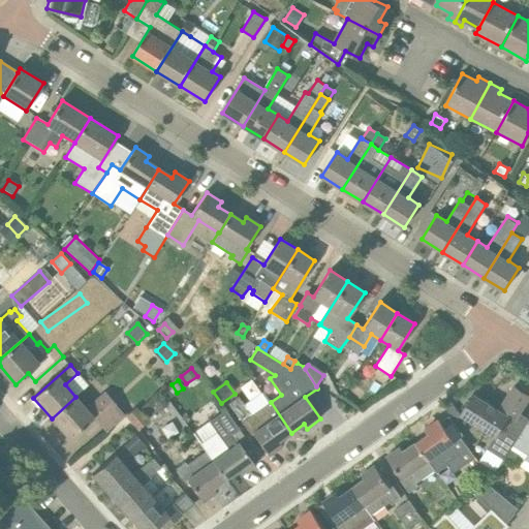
[(495,436),(492,440),(509,452),(510,449),(511,449),(512,446),(527,423),(528,419),(528,418),(521,412),(528,399),(528,396),(515,386),(499,410),(474,395),(462,414),(495,436)]
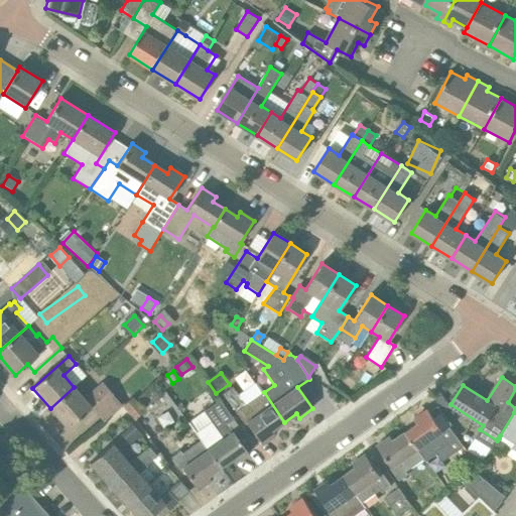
[(74,387),(50,408),(68,428),(93,406),(105,420),(122,405),(103,383),(85,399),(74,387)]
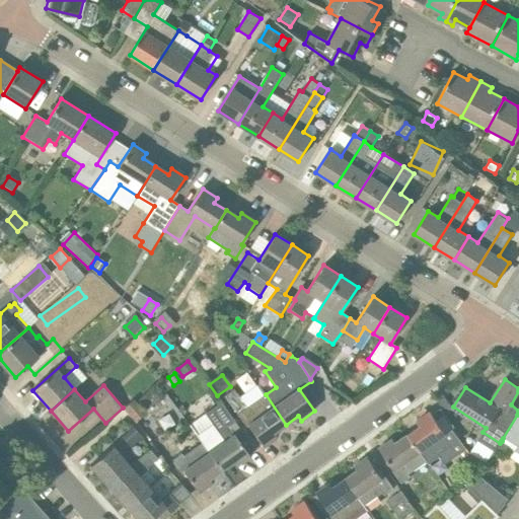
[(286,425),(266,394),(246,408),(233,389),(224,395),(246,427),(248,426),(264,447),(277,438),(274,433),(286,425)]
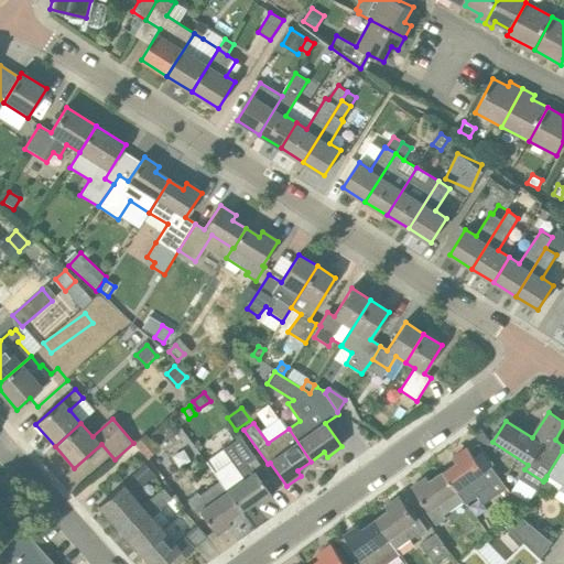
[(179,433),(173,425),(159,437),(164,444),(179,433)]
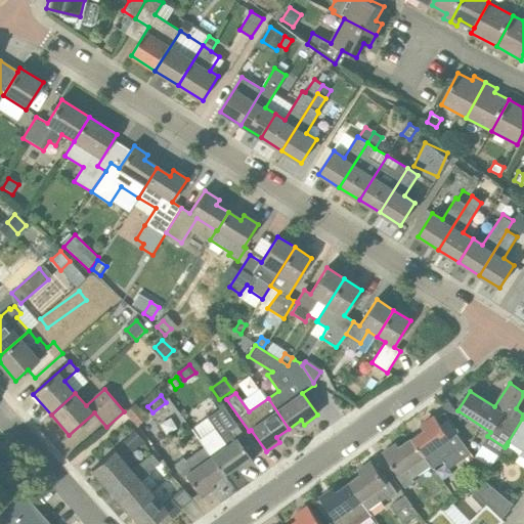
[(450,418),(457,412),(447,398),(440,404),(450,418)]
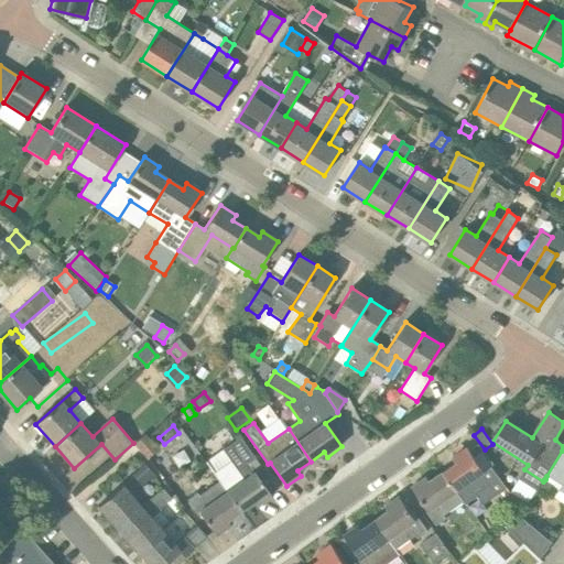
[(149,457),(158,449),(144,435),(136,443),(149,457)]
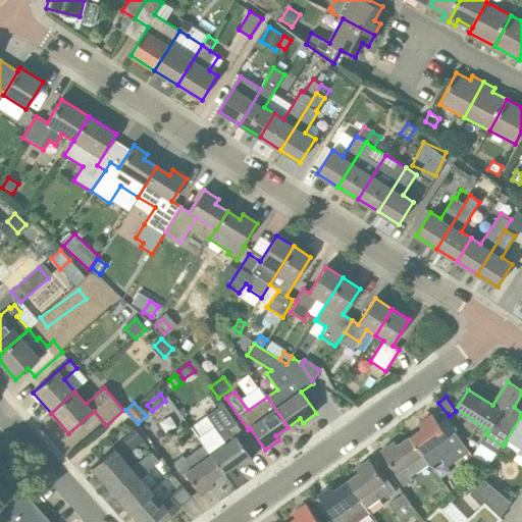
[(203,446),(222,473),(235,464),(238,469),(252,459),(237,437),(235,439),(228,430),(237,424),(222,405),(206,416),(214,428),(199,439),(203,446)]
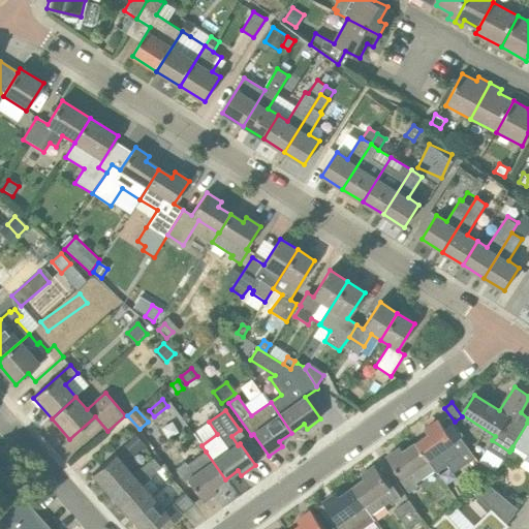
[(417,443),(436,469),(438,472),(448,464),(454,472),(470,461),(475,457),(464,441),(461,436),(455,440),(439,419),(426,429),(430,434),(417,443)]
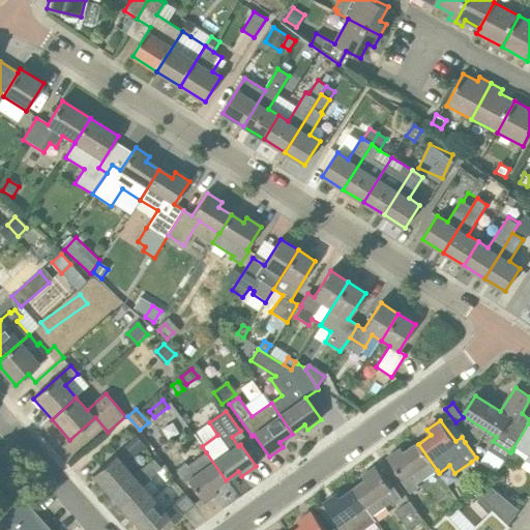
[(513,447),(512,450),(511,450),(512,451),(521,457),(520,458),(522,459),(525,461),(528,457),(529,457),(529,424),(528,423),(513,447)]
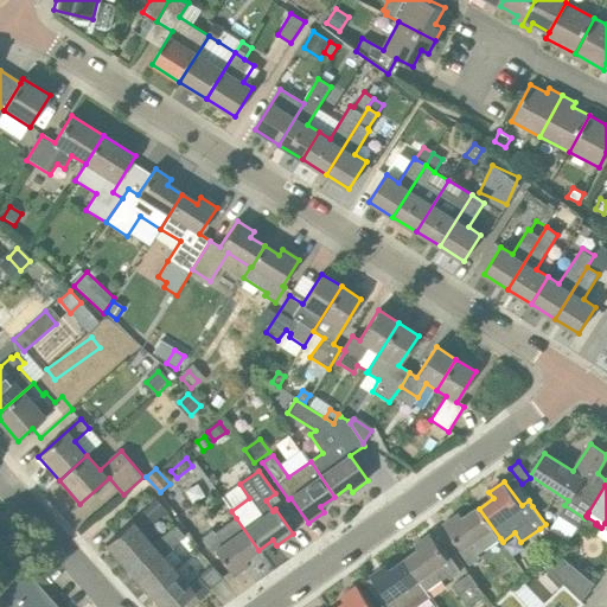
[(166,513),(154,502),(142,512),(154,525),(166,513)]
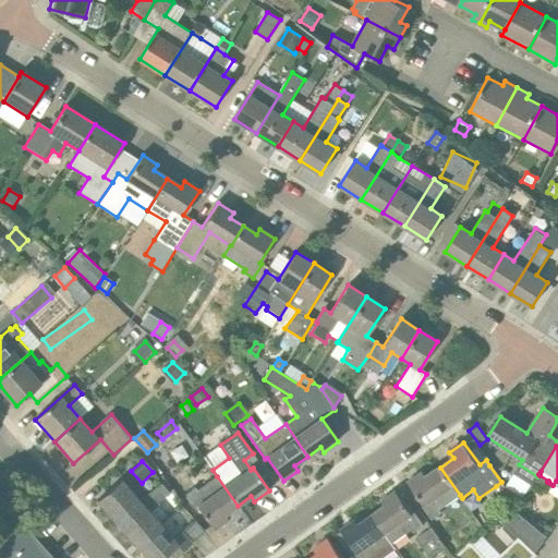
[(439,509),(460,495),(440,468),(427,476),(423,471),(409,482),(425,505),(423,506),(433,520),(443,512),(439,509)]
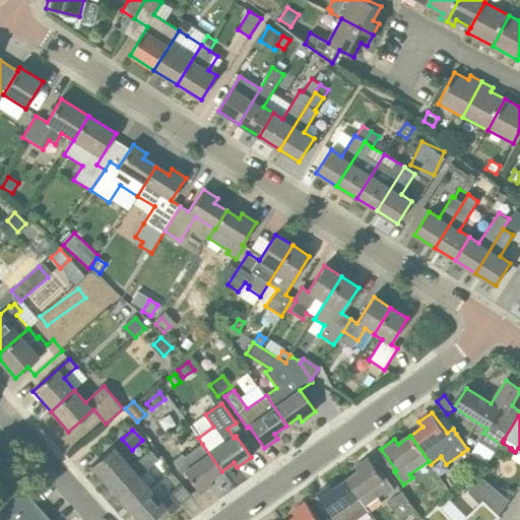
[(503,443),(502,444),(497,452),(501,455),(507,454),(510,449),(511,448),(503,443)]
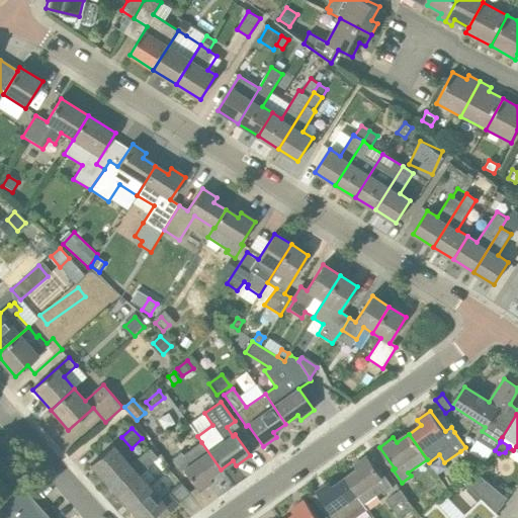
[(208,478),(221,469),(201,442),(183,455),(181,452),(172,459),(181,471),(183,470),(198,492),(211,483),(208,478)]
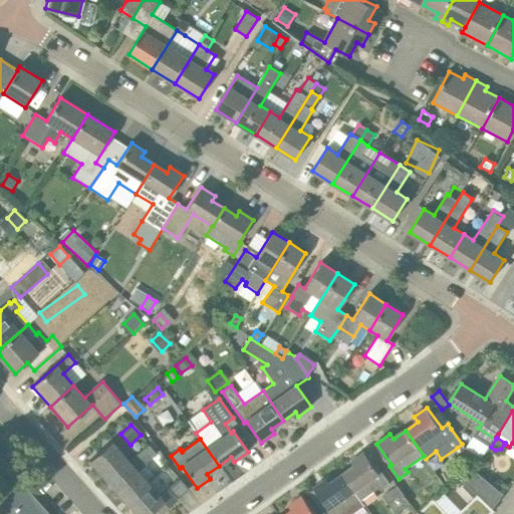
[(130,462),(129,462),(111,442),(89,461),(107,482),(130,462)]
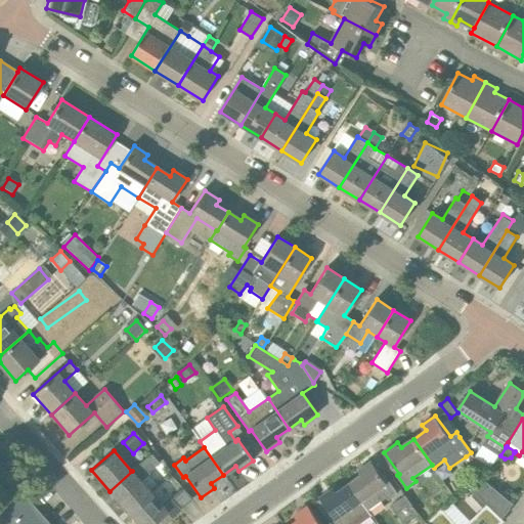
[(476,460),(471,452),(466,456),(475,471),(483,465),(476,460)]
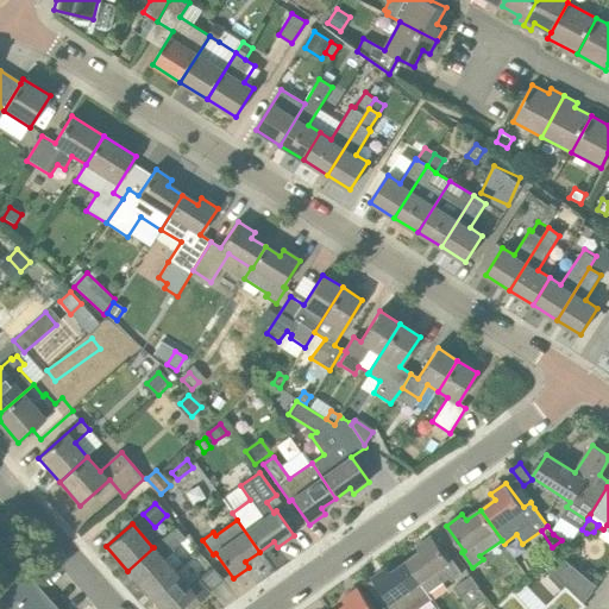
[(175,527),(152,547),(154,547),(127,571),(148,594),(174,571),(163,559),(173,551),(173,550),(184,538),(175,527)]
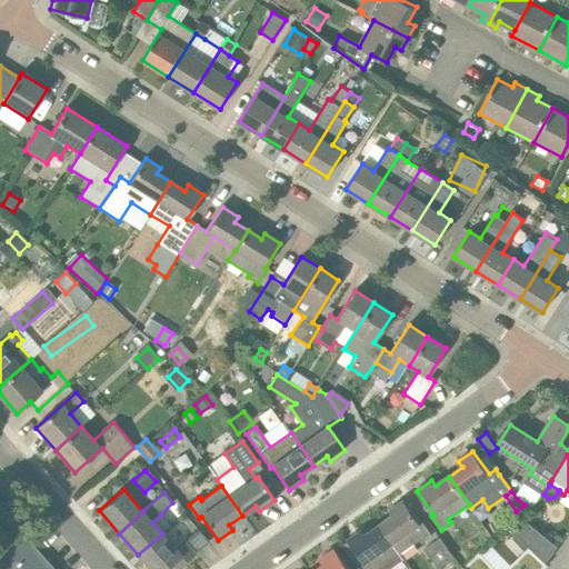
[(393,516),(379,526),(400,553),(420,539),(422,543),(432,536),(422,522),(420,523),(403,500),(389,510),(393,516)]
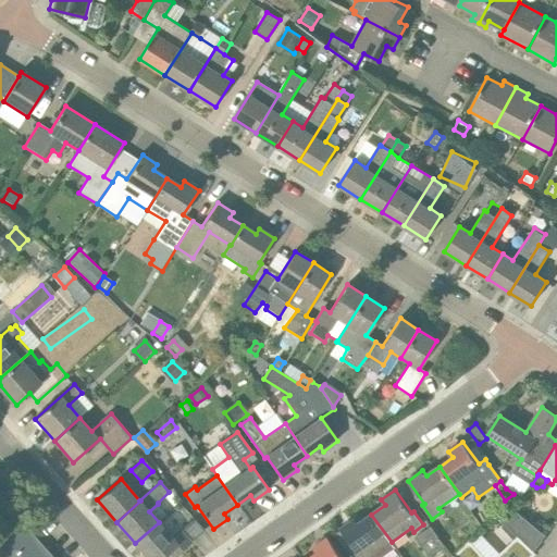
[(534,552),(545,537),(529,523),(514,511),(506,525),(519,537),(520,536),(534,552)]
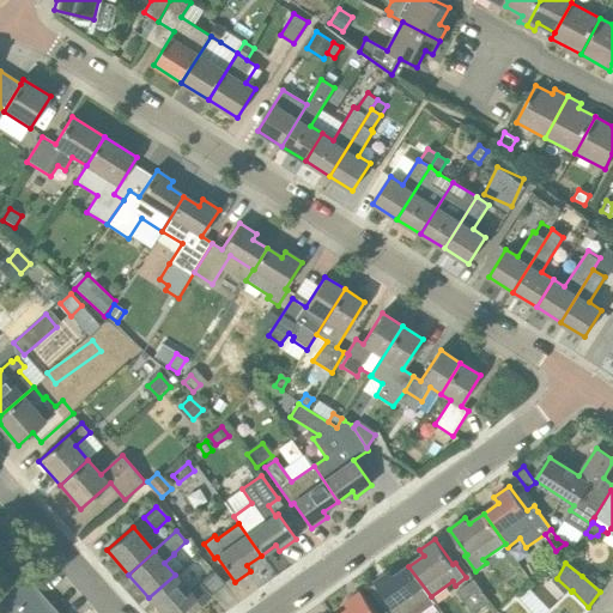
[(431,596),(408,566),(394,576),(390,570),(375,582),(393,607),(390,608),(393,612),(416,612),(434,600),(431,596)]
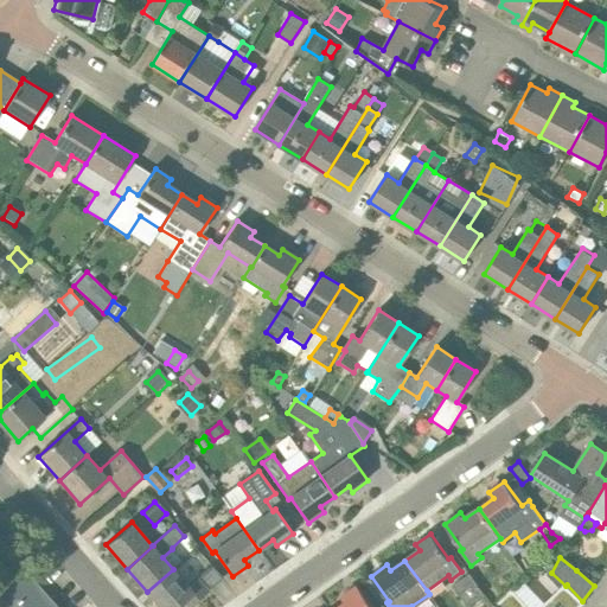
[(190,587),(173,569),(147,592),(160,606),(177,606),(184,601),(190,606),(223,579),(212,567),(190,587)]
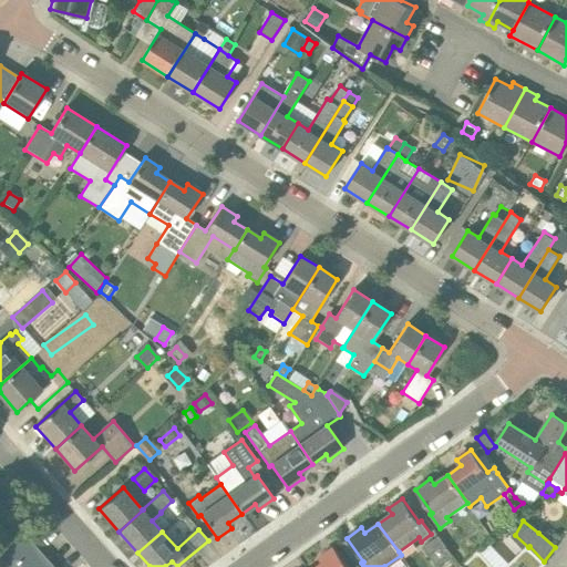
[(0,553),(0,566),(41,566),(48,562),(22,533),(0,553)]
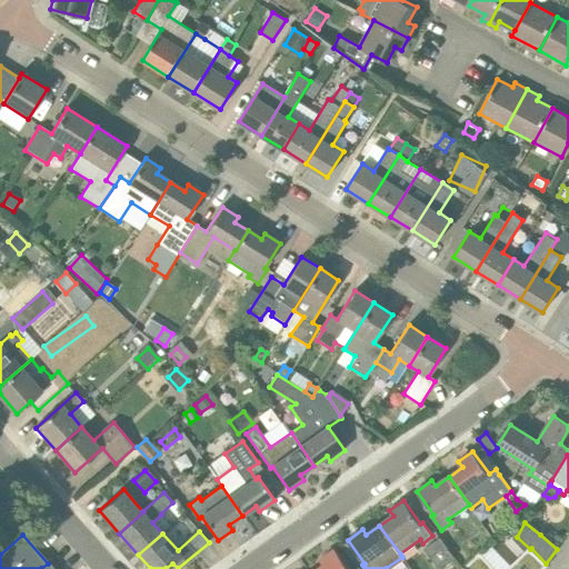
[(442,568),(459,568),(461,567),(453,557),(440,538),(426,548),(440,568),(441,567),(442,568)]
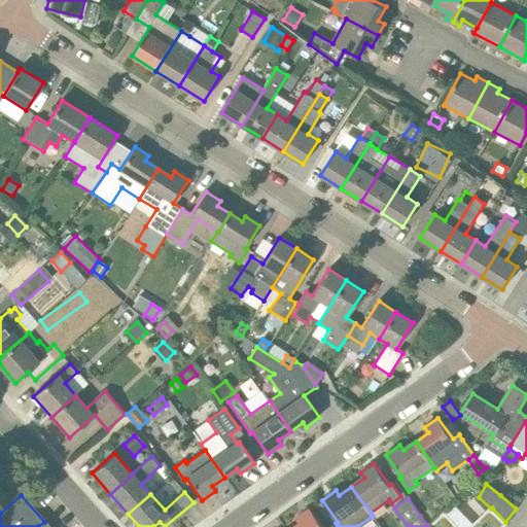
[(471,526),(459,526),(445,512),(428,526),(503,526),(507,524),(505,522),(492,507),(491,508),(471,526)]
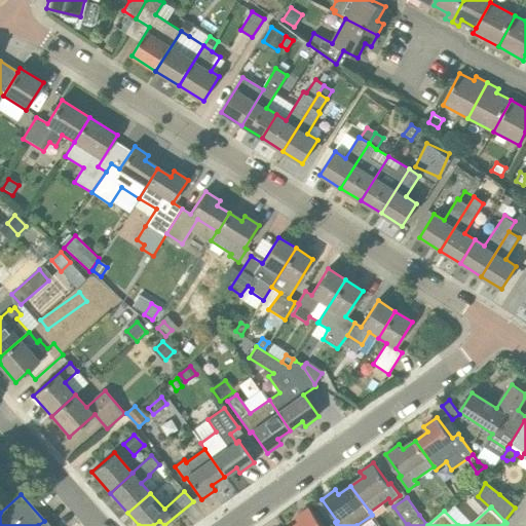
[(294,525),(323,525),(310,508),(296,517),(300,522),(294,525)]
